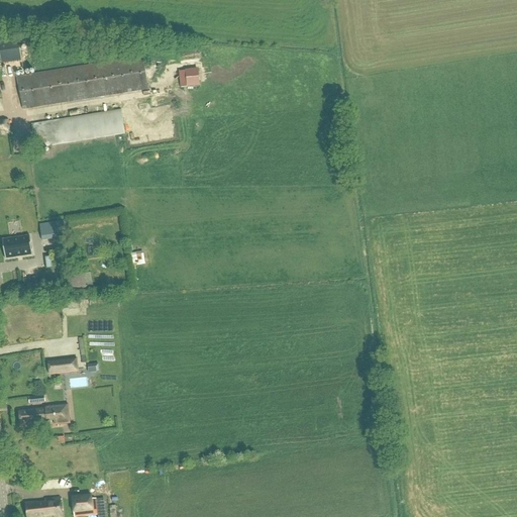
[(0,56),(1,64),(21,61),(18,38),(0,41),(0,56)]
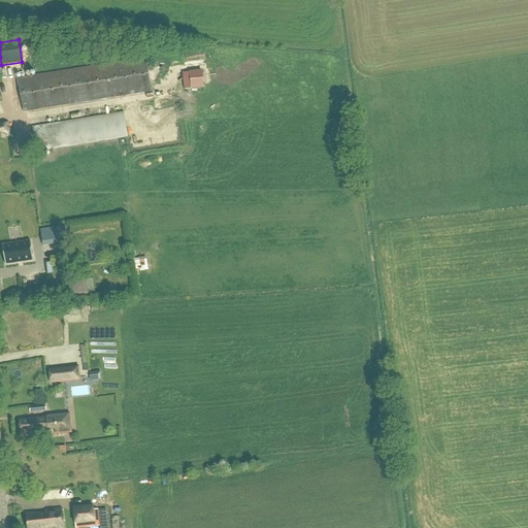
[(23,112),(152,92),(146,58),(18,78),(23,112)]
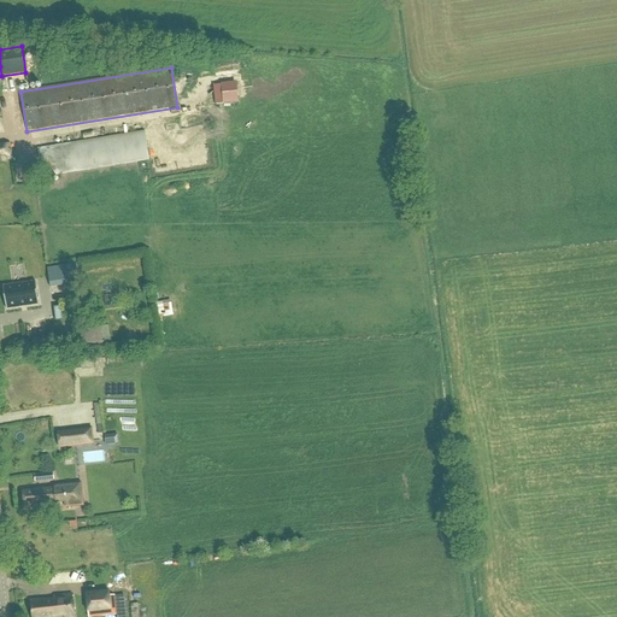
[(42,177),(150,160),(145,131),(37,148),(42,177)]
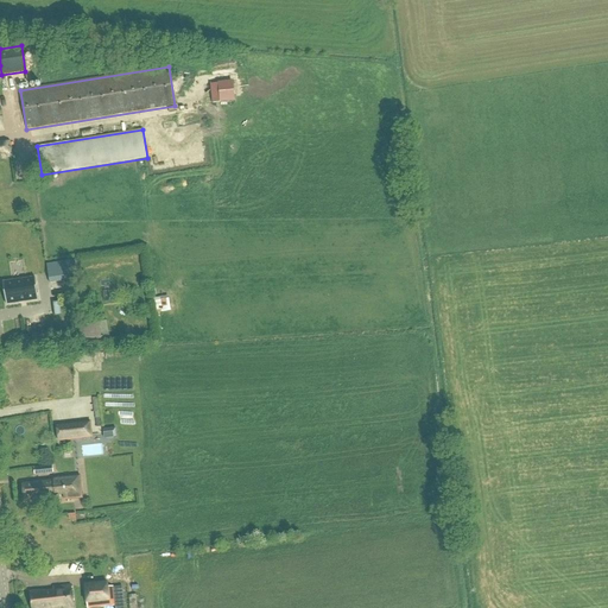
[(0,159),(13,158),(11,141),(0,143),(0,159)]
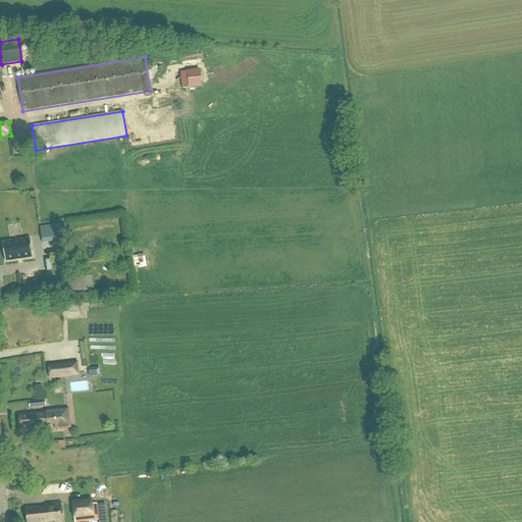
[(42,244),(66,240),(64,223),(40,226),(42,244)]
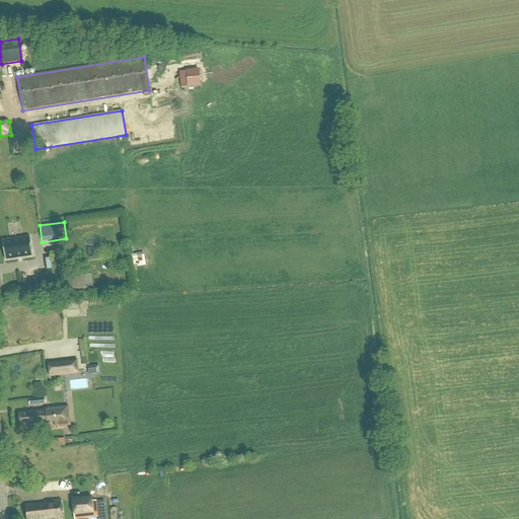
[(30,239),(3,243),(6,263),(33,258),(30,239)]
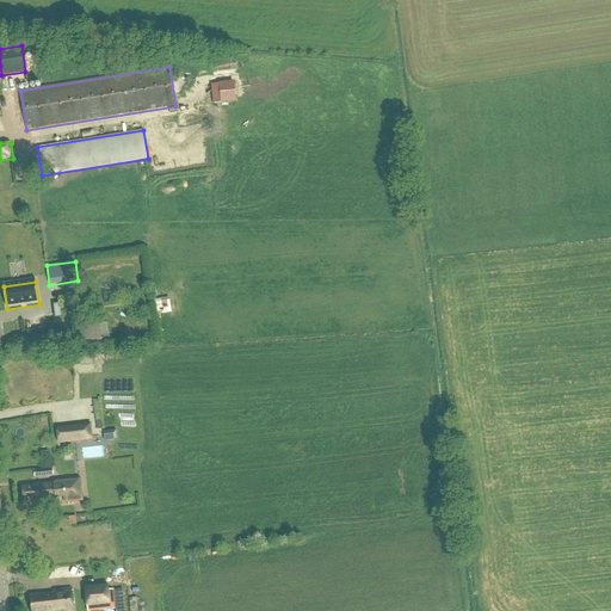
[(36,329),(26,331),(29,346),(38,345),(49,344),(48,328),(36,329)]
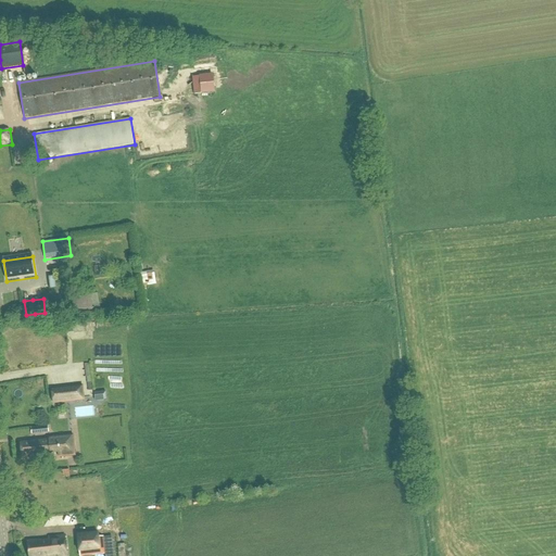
[(108,376),(108,387),(118,386),(118,376),(108,376)]
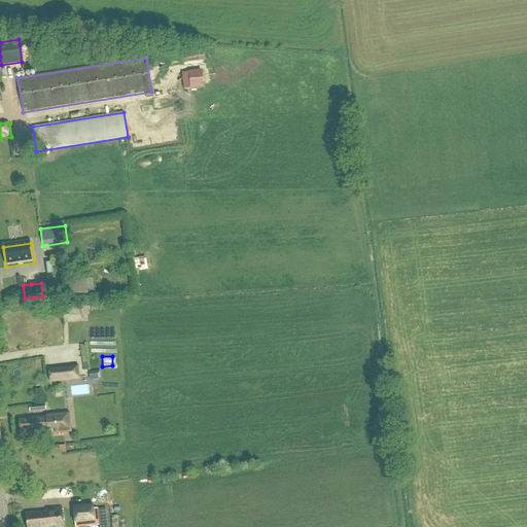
[(80,380),(79,365),(49,369),(51,383),(80,380)]
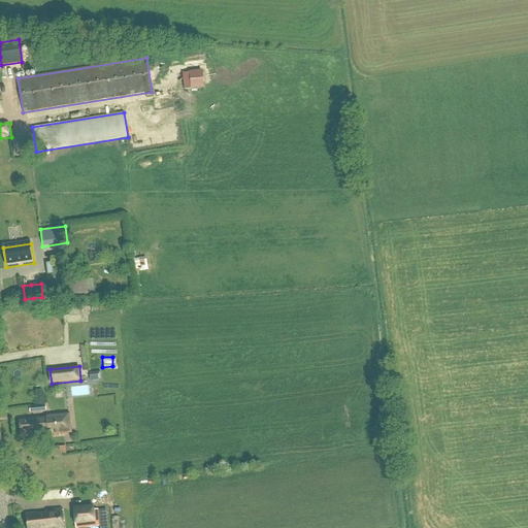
[(69,434),(67,415),(44,417),(44,418),(18,421),(19,436),(54,433),(54,435),(69,434)]
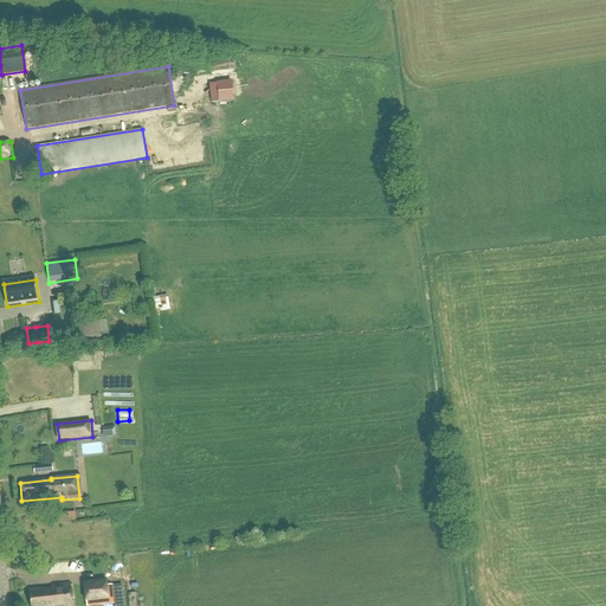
[(108,585),(108,580),(84,584),(86,605),(89,605),(114,604),(111,585),(108,585)]
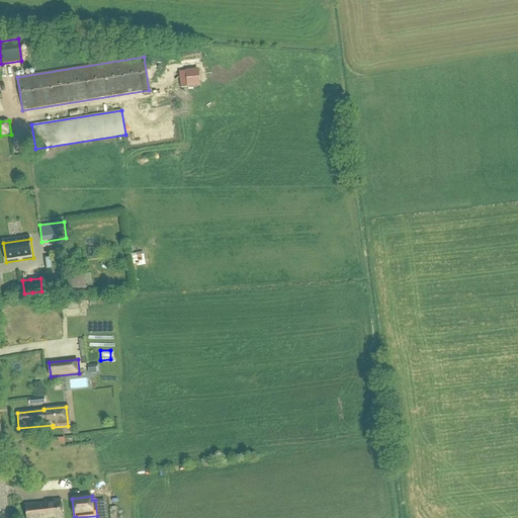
[(61,517),(60,500),(45,501),(46,505),(25,507),(25,517),(61,517)]
